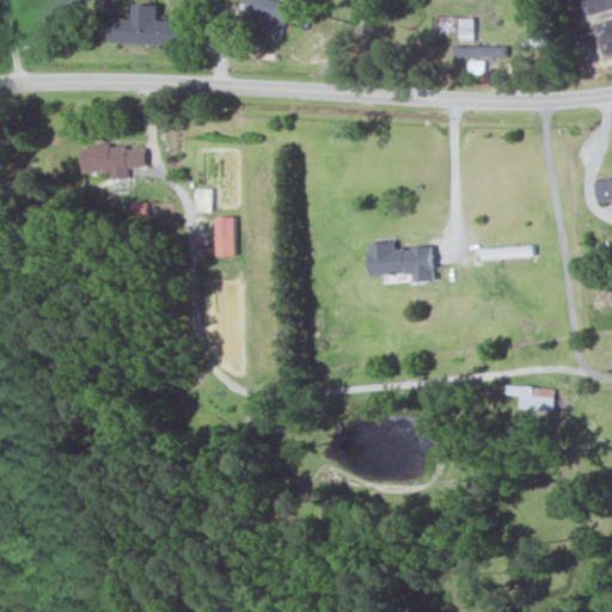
[(282,34),(289,2),(277,0),(249,0),(244,24),(282,34)]
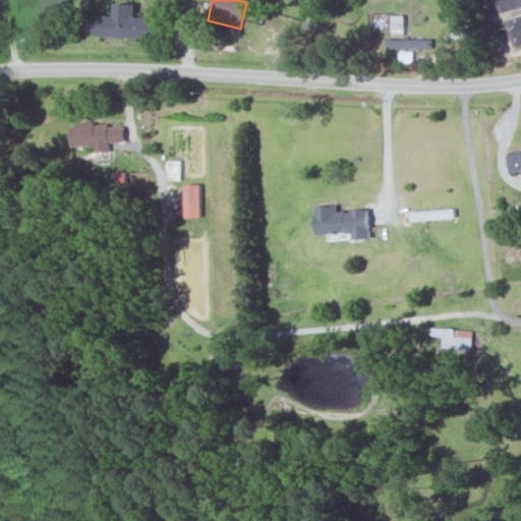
[(96,15),(95,37),(156,39),(157,17),(134,17),(135,4),(113,4),(113,15),(96,15)]
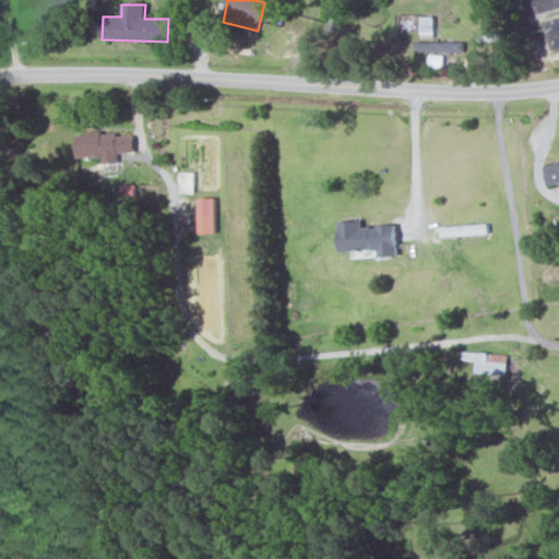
[(435,37),(435,16),(421,16),(421,37),(435,37)]
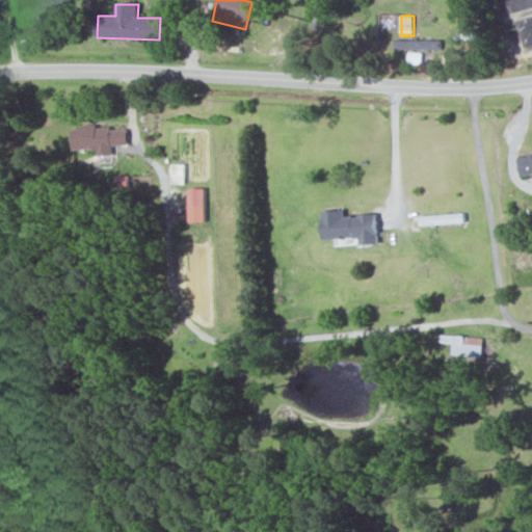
[(429,41),(397,40),(397,49),(428,50),(429,41)]
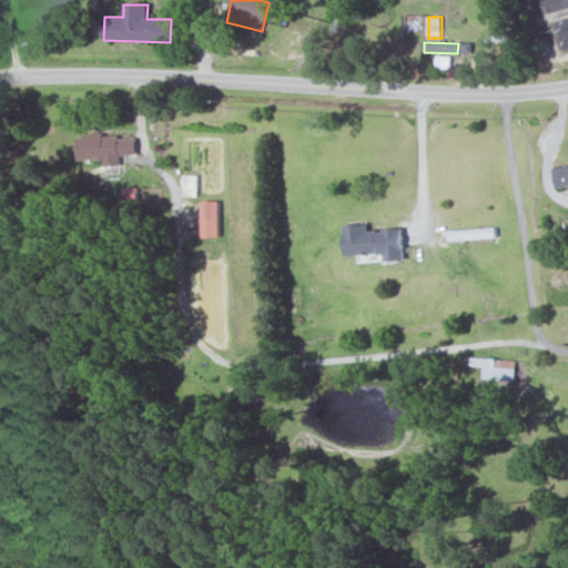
[(134,135),(77,137),(78,160),(103,160),(103,165),(119,165),(119,155),(134,154),(134,135)]
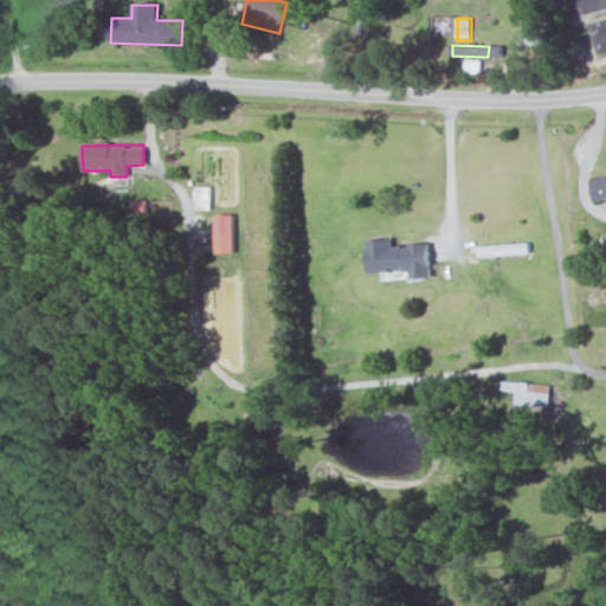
[(605,176),(590,179),(592,199),(605,198),(605,176)]
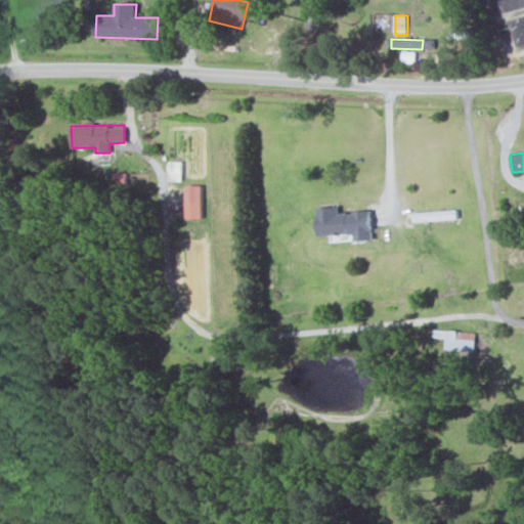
[(168,181),(181,181),(182,161),(168,161),(168,181)]
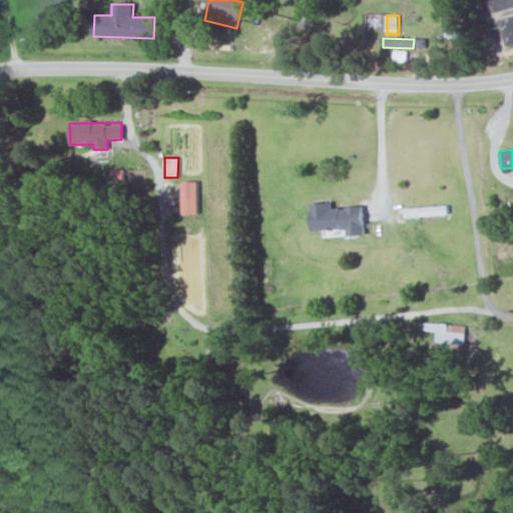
[(181,214),(197,213),(197,181),(181,181),(181,214)]
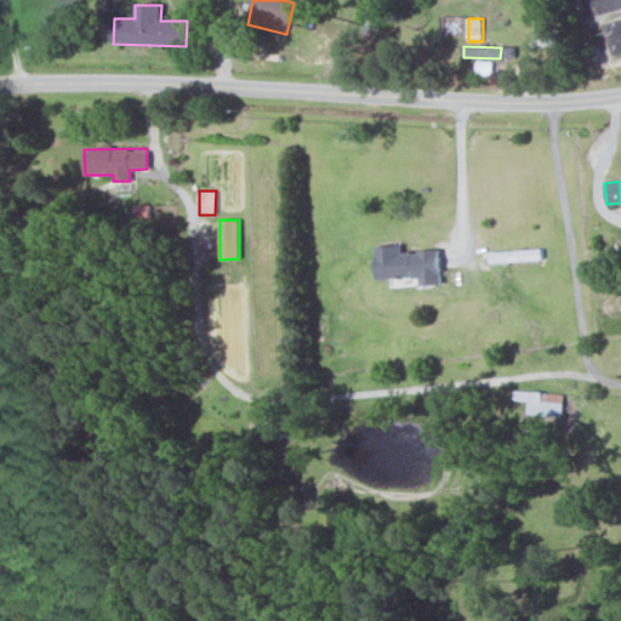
[(442,285),(439,250),(402,252),(402,245),(376,246),(377,280),(420,278),(421,286),(442,285)]
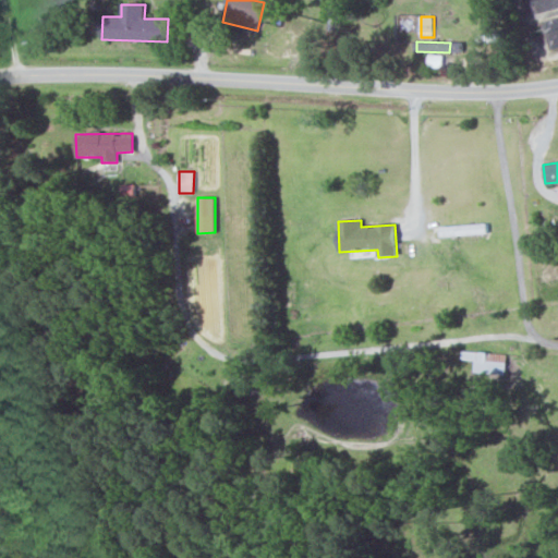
[(506,353),(461,351),(461,360),(474,360),(474,373),(506,374),(506,353)]
